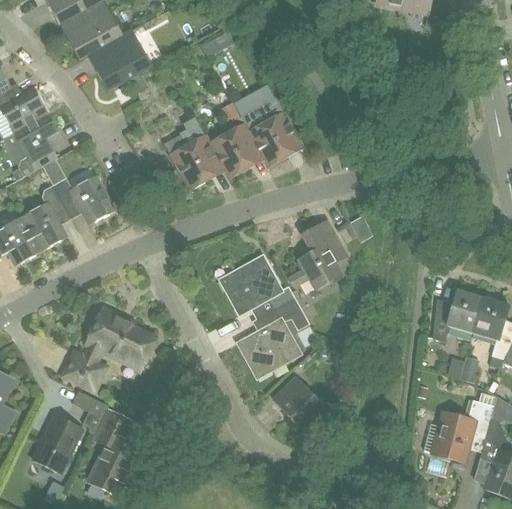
[(46,0),(59,25),(104,0),(46,0)]
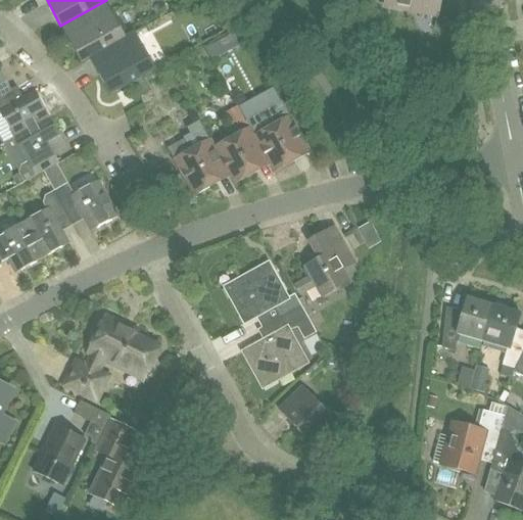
[(81,61),(90,56),(126,36),(106,0),(60,26),(81,61)]
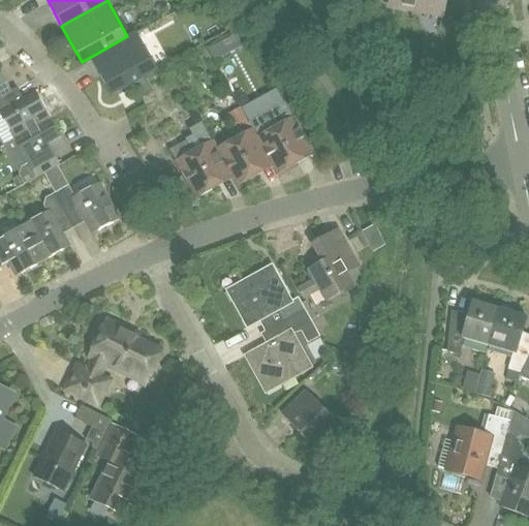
[(391,0),(390,4),(442,14),(444,0),(391,0)]
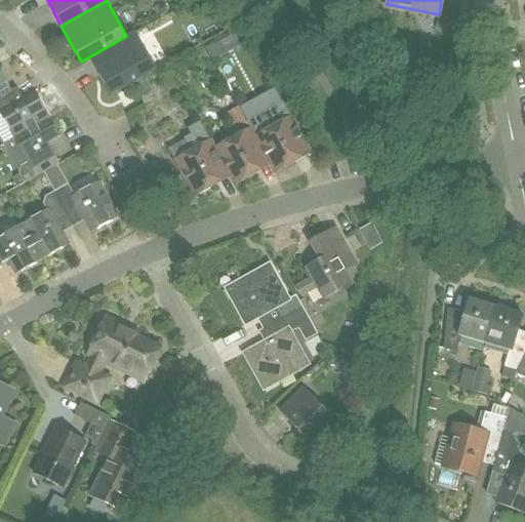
[(126,36),(90,56),(110,92),(130,82),(131,81),(143,75),(156,68),(135,31),(126,36)]
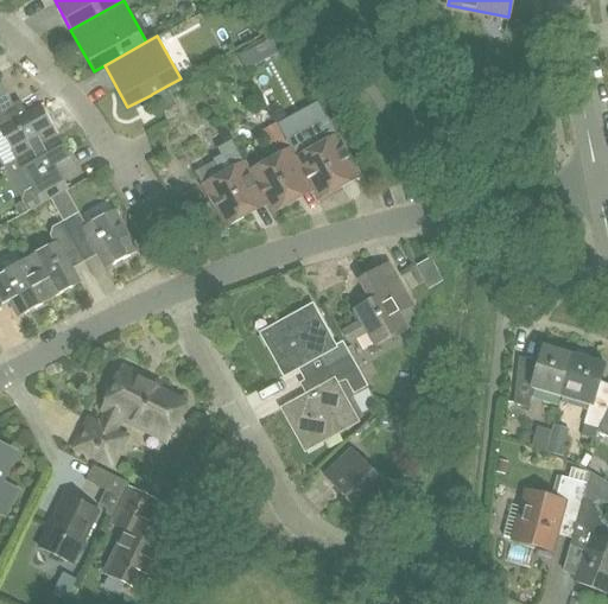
[(261,61),(253,44),(239,51),(247,68),(261,61)]
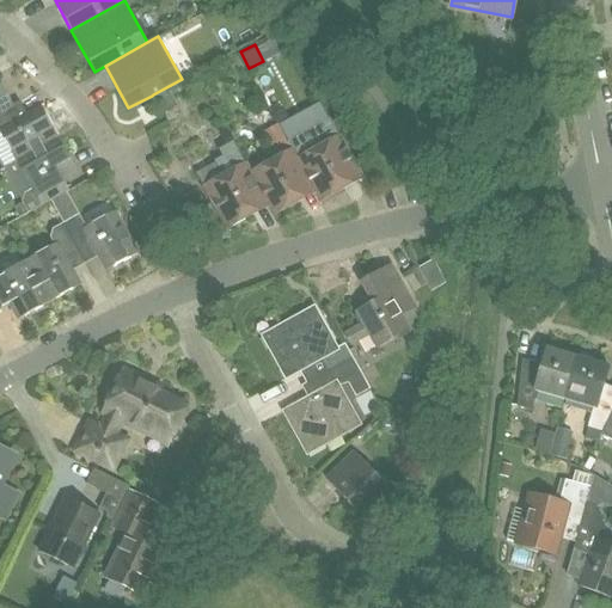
[(0,111),(13,104),(0,79),(0,111)]
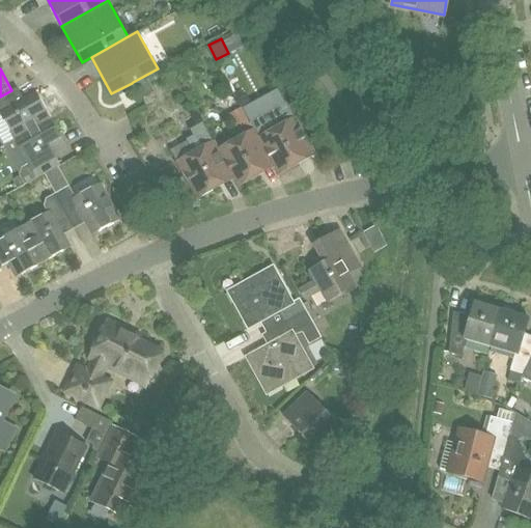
[(133,82),(132,83),(140,96),(141,96),(152,89),(144,76),(133,82)]
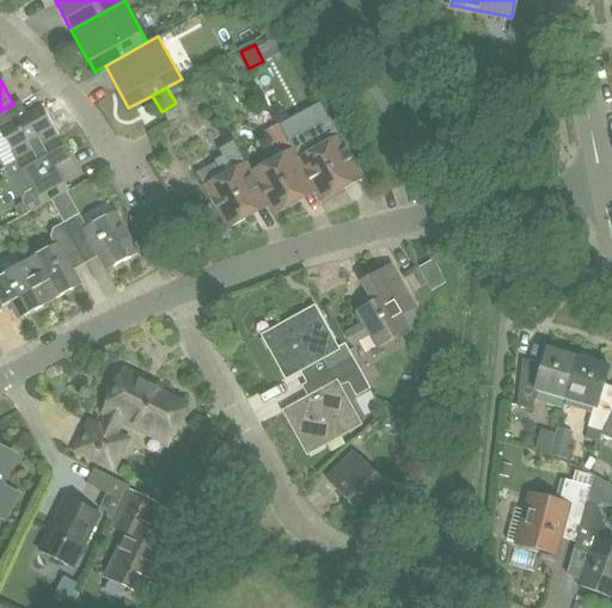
[(17,159),(59,136),(41,105),(23,115),(16,103),(13,104),(0,111),(0,130),(1,130),(17,159)]
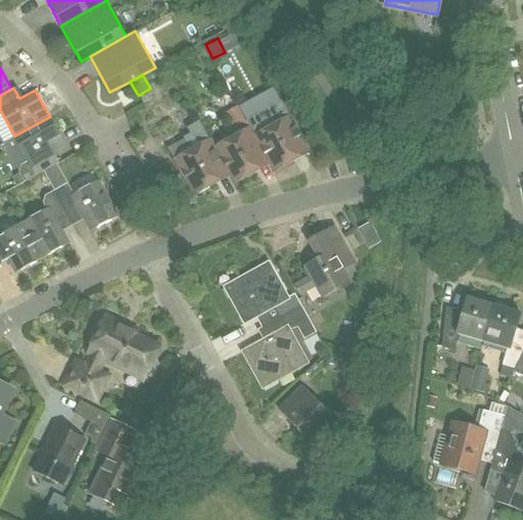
[(274,171),(295,158),(310,150),(298,130),(282,100),(246,120),(249,127),(254,135),(269,162),(274,171)]
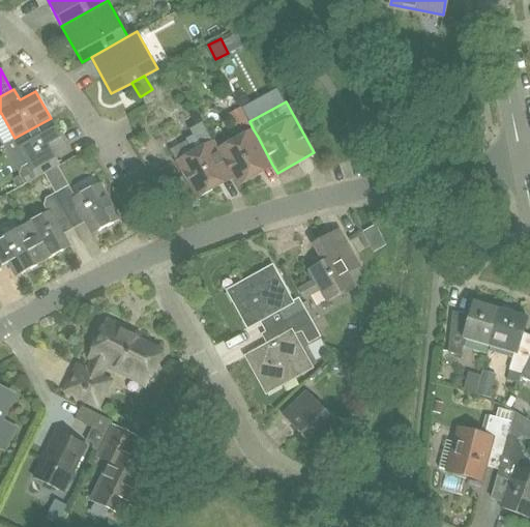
[(235,124),(246,118),(240,106),(229,112),(235,124)]
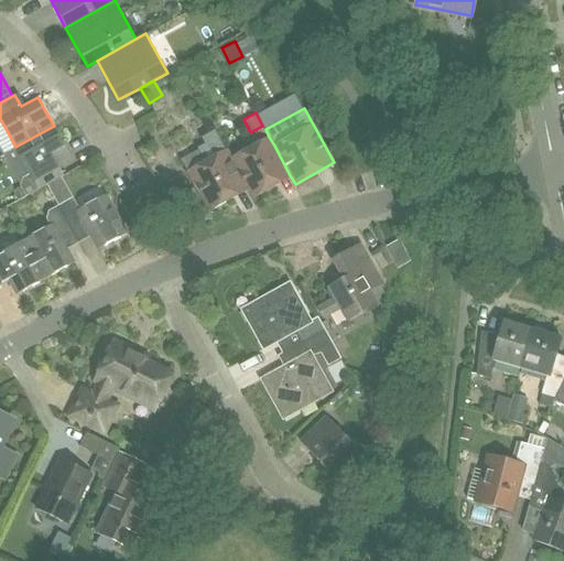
[(54,126),(15,147),(30,173),(23,176),(21,184),(21,185),(26,194),(46,183),(60,176),(53,164),(69,154),(54,126)]
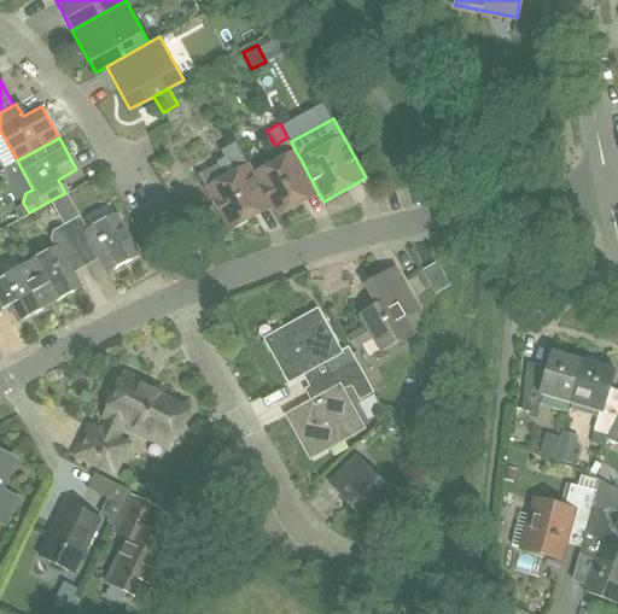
[(254,173),(248,163),(237,142),(223,150),(235,170),(205,187),(229,229),(272,205),(254,173)]
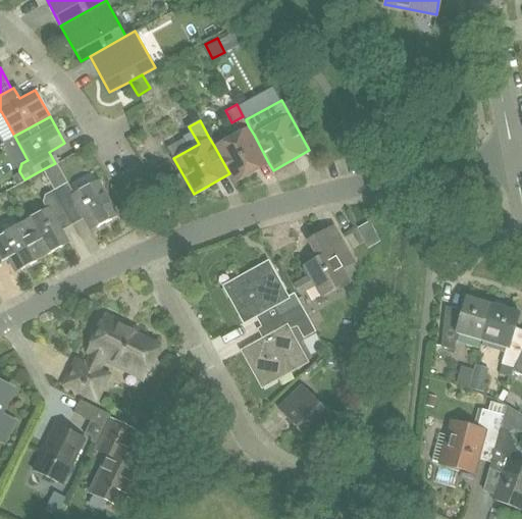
[(268,162),(254,135),(249,126),(214,146),(229,173),(233,182),(268,162)]
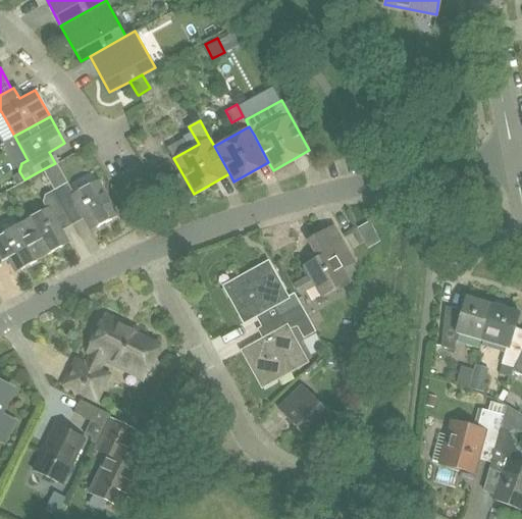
[(43,169),(54,189),(71,219),(82,213),(91,229),(117,214),(98,178),(73,193),(69,186),(56,162),(55,163),(43,169)]
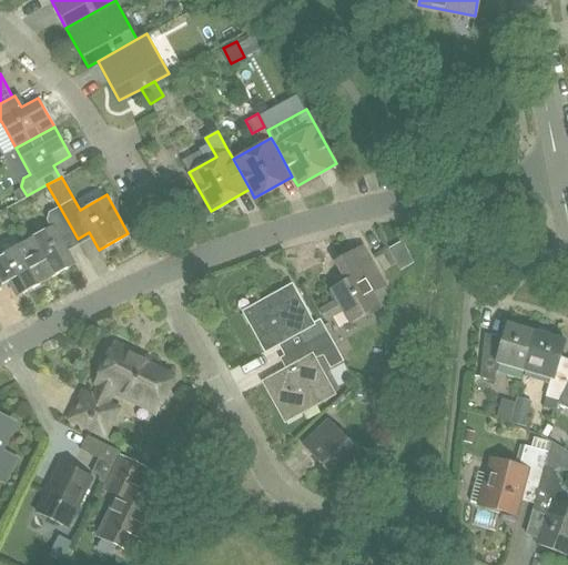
[(21,187),(13,191),(19,200),(27,195),(21,187)]
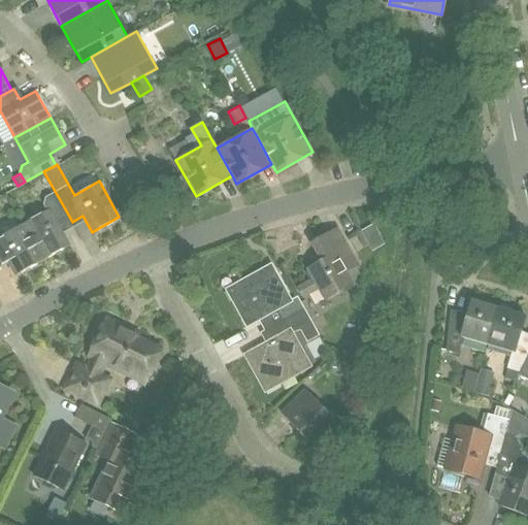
[(61,228),(72,222),(55,191),(45,196),(43,203),(47,209),(45,210),(43,209),(41,209),(39,209),(37,210),(35,211),(34,212),(33,214),(33,215),(33,216),(32,217),(32,218),(23,223),(43,259),(70,244),(61,228)]
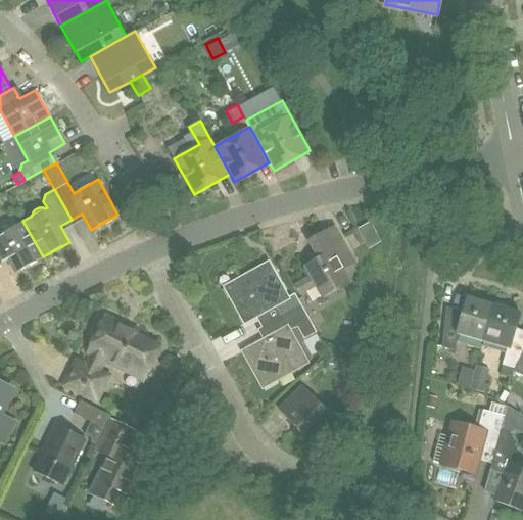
[(370,220),(358,227),(368,247),(381,240),(370,220)]
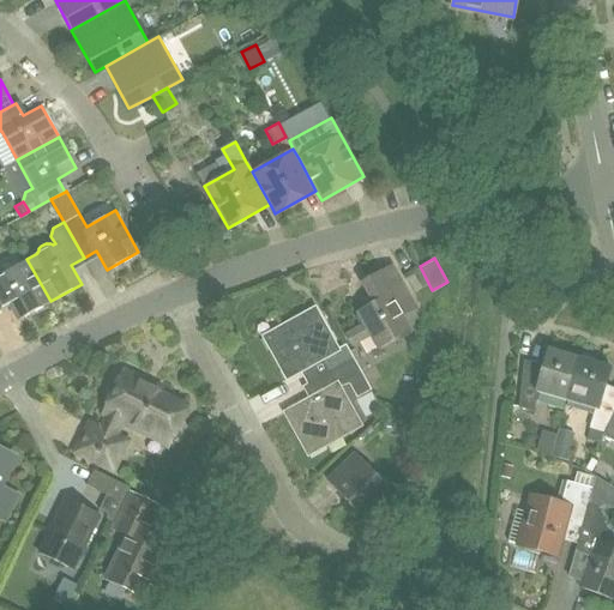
[(18,319),(50,301),(26,259),(0,273),(0,303),(8,300),(18,319)]
